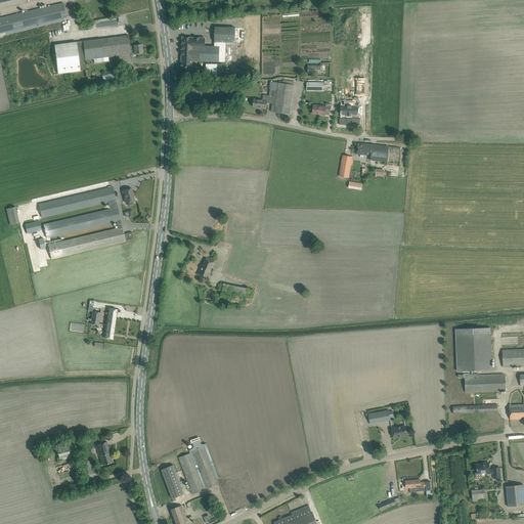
[(0,0),(0,8),(28,2),(27,0),(0,0)]
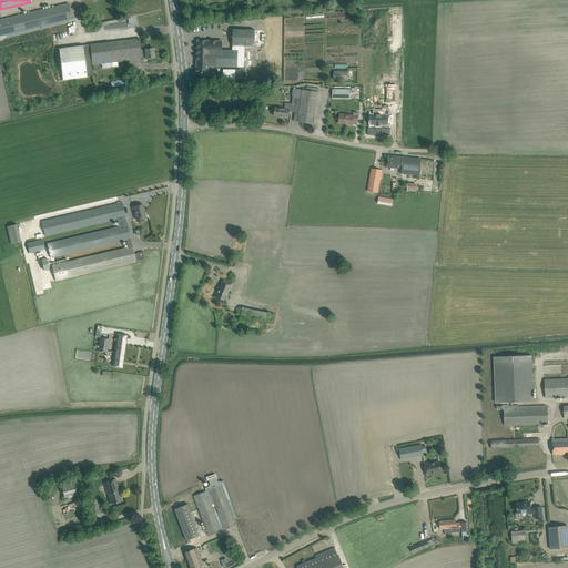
[(0,36),(72,19),(69,3),(0,19),(0,36)]
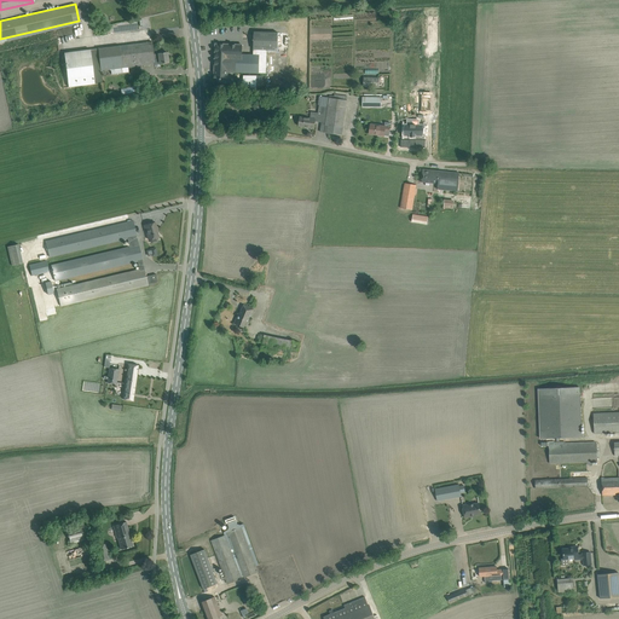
[(227,70),(227,71),(266,74),(267,52),(277,53),(278,33),(254,32),(253,55),(242,55),(242,45),(215,44),(214,70),(227,70)]
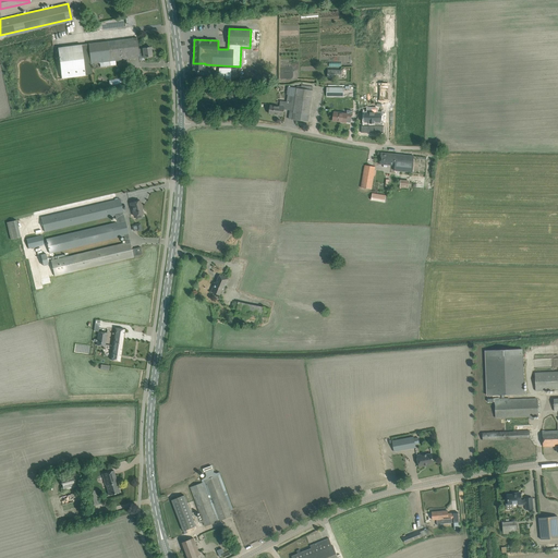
[(111,67),(110,61),(138,58),(137,49),(138,49),(137,38),(58,48),(62,79),(85,76),(85,74),(93,74),(92,64),(100,63),(100,68),(111,67)]
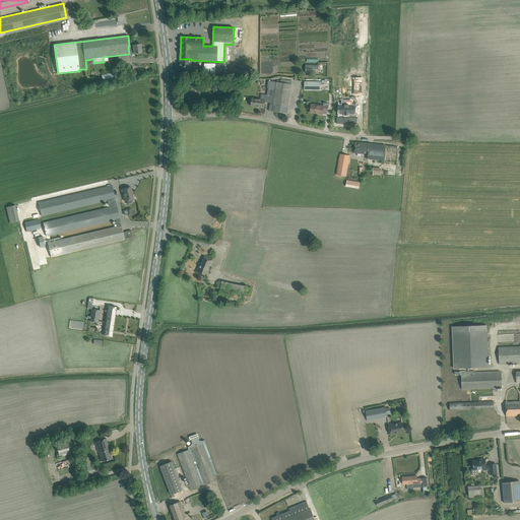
[(129,55),(134,54),(134,53),(141,52),(140,44),(129,46),(128,46),(129,54),(129,55)]
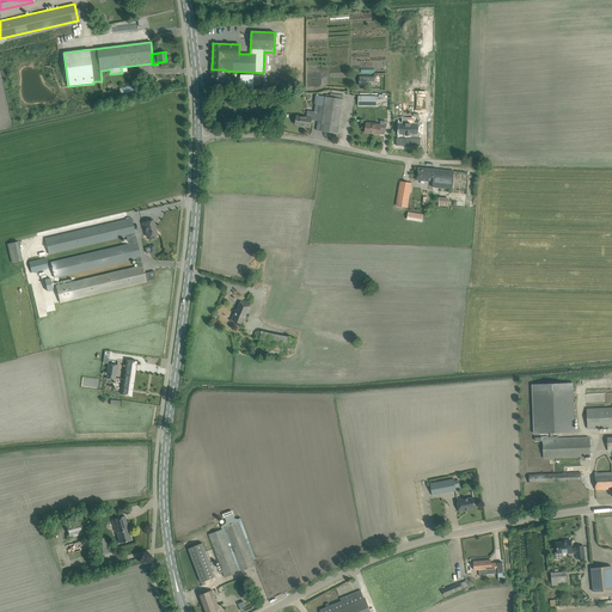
[(404,53),(403,123),(420,123),(420,53),(404,53)]
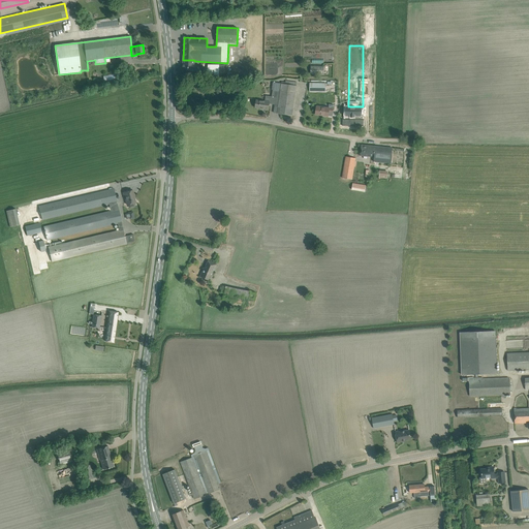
[(194,71),(194,61),(194,60),(183,60),(183,71),(194,71)]
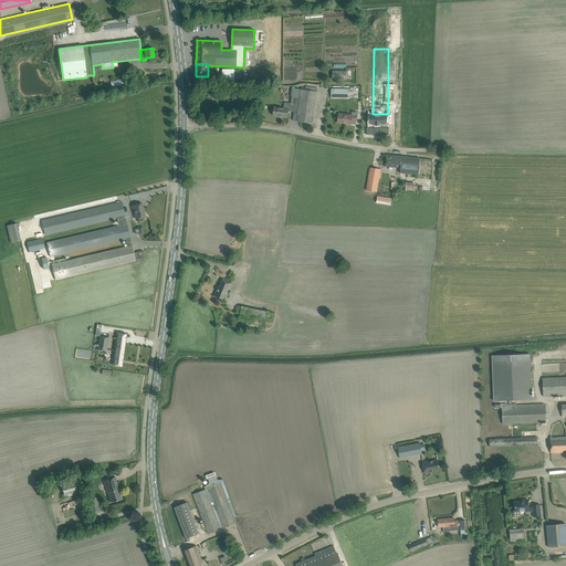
[(346,80),(347,71),(333,71),(333,80),(346,80)]
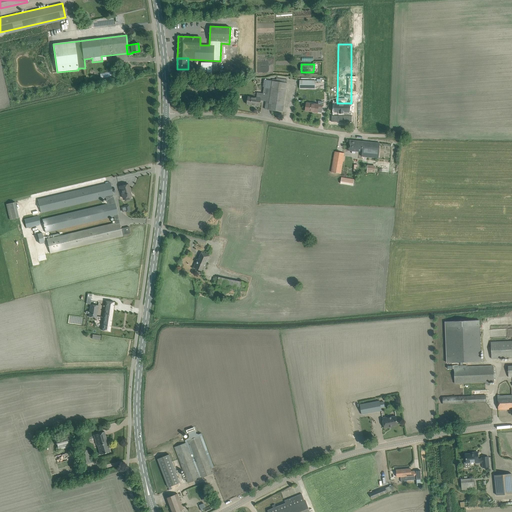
[(263,93),(262,93),(261,100),(266,101),(265,109),(283,112),(288,80),(277,78),(277,80),(273,79),(272,81),(264,80),(263,87),(264,87),(263,93)]
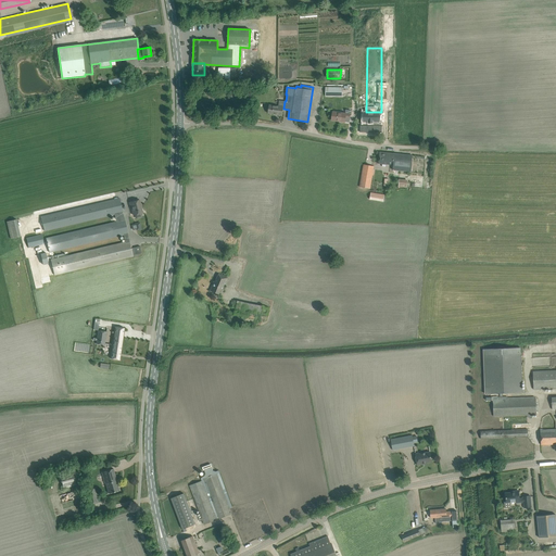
[(326,87),(326,96),(339,96),(340,91),(340,87),(326,87)]
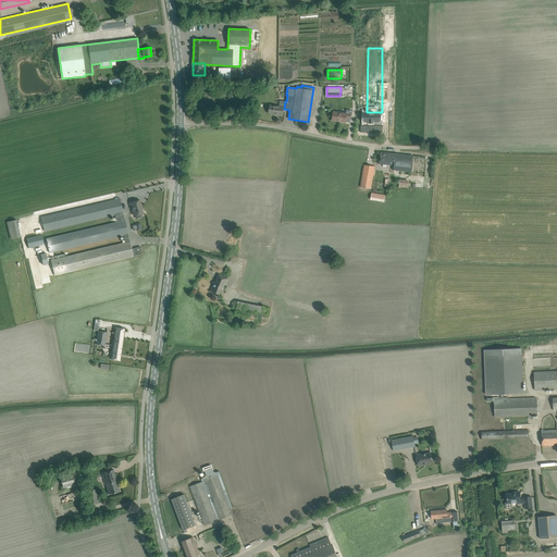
[(283,115),(284,109),(285,101),(280,100),(280,107),(270,104),(269,113),(279,114),(279,115),(283,115)]
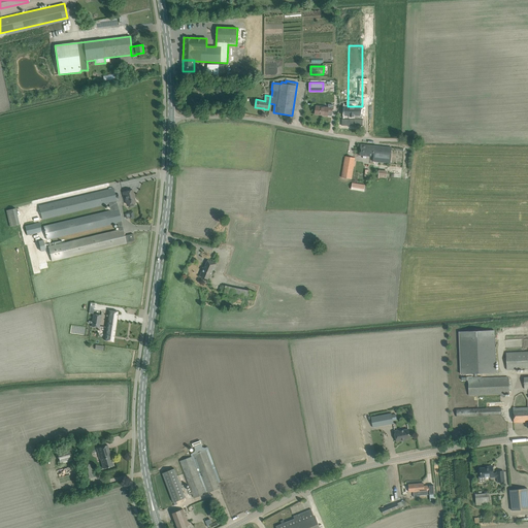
[(316,105),(316,109),(315,114),(321,114),(327,116),(328,116),(328,111),(332,112),(333,105),(329,104),(328,107),(316,105)]
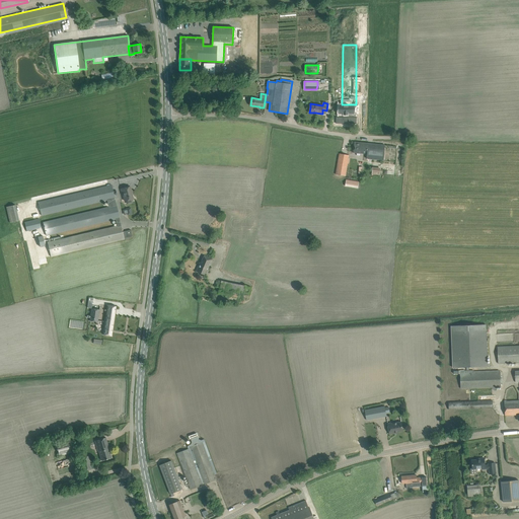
[(342,109),(342,120),(349,120),(349,122),(354,122),(354,120),(360,121),(360,109),(342,109)]
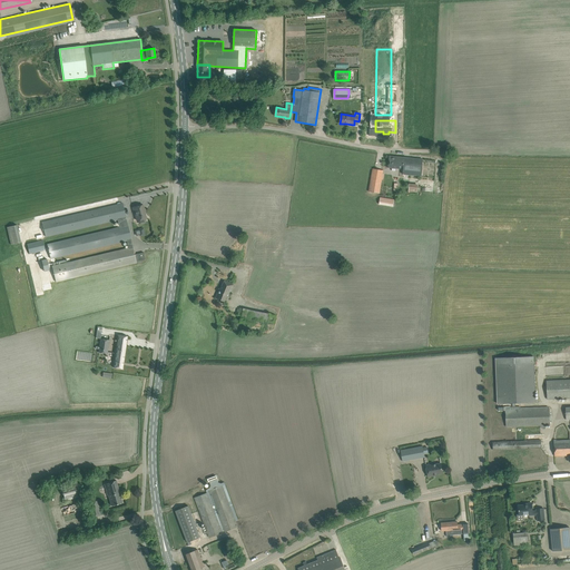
[(421,176),(423,159),(404,158),(404,157),(389,156),(387,167),(392,167),(392,169),(396,169),(396,168),(403,169),(402,174),(421,176)]
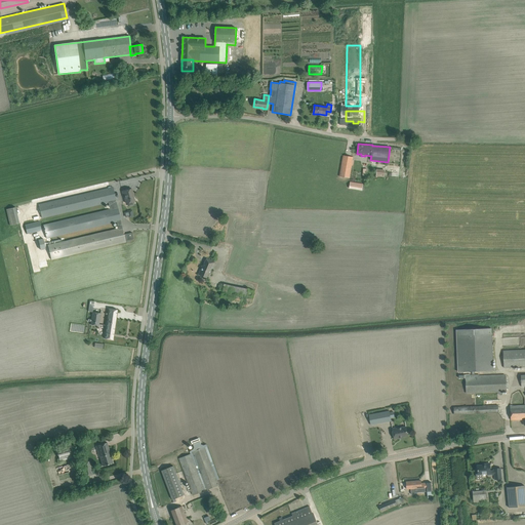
[(349,178),(353,157),(342,155),(339,176),(349,178)]
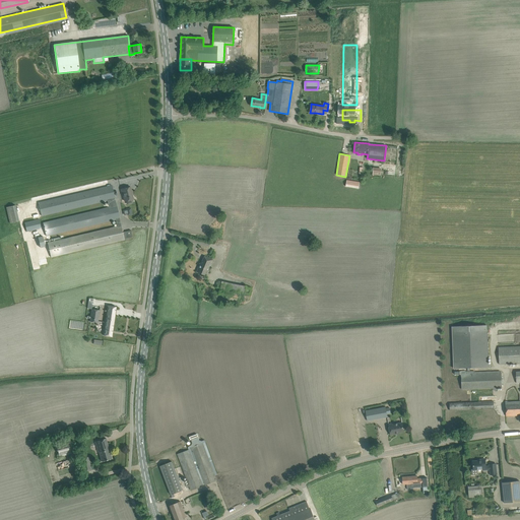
[(381,176),(382,169),(374,168),(373,175),(381,176)]
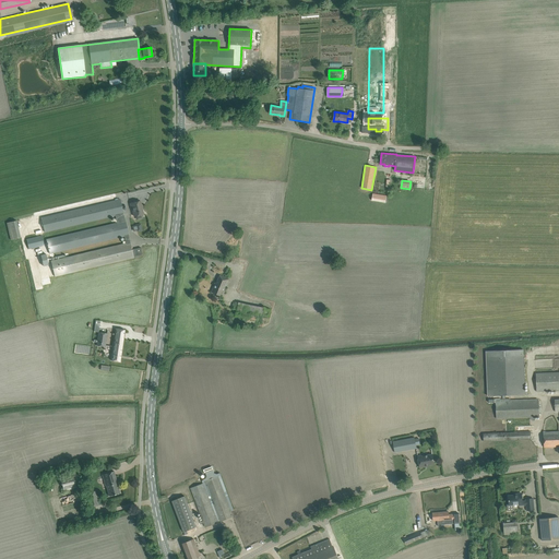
[(116,216),(117,224),(47,240),(50,254),(125,237),(126,244),(51,261),(55,276),(133,258),(133,257),(143,254),(141,248),(132,250),(120,200),(42,218),(45,233),(116,216)]
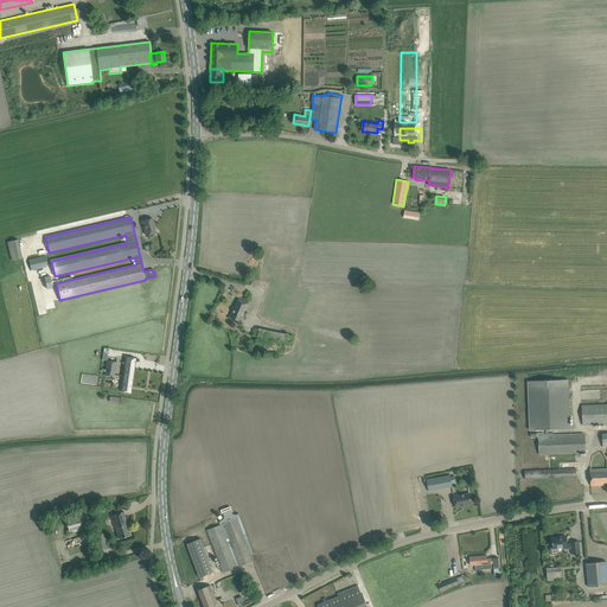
[(155,232),(152,218),(141,221),(142,227),(145,227),(147,235),(155,232)]
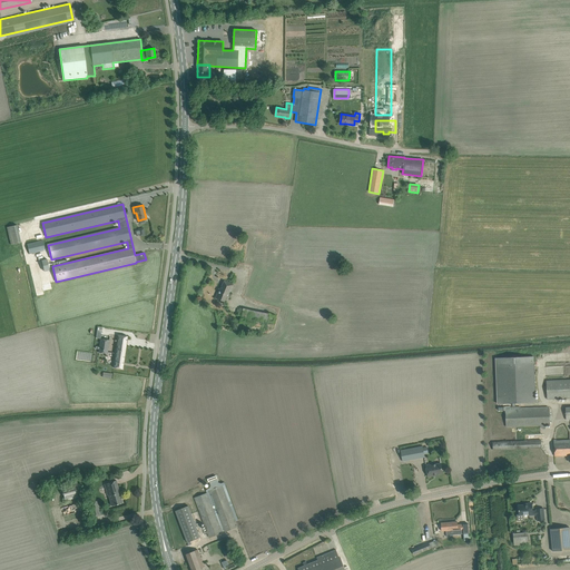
[(11,245),(21,243),(17,225),(7,227),(11,245)]
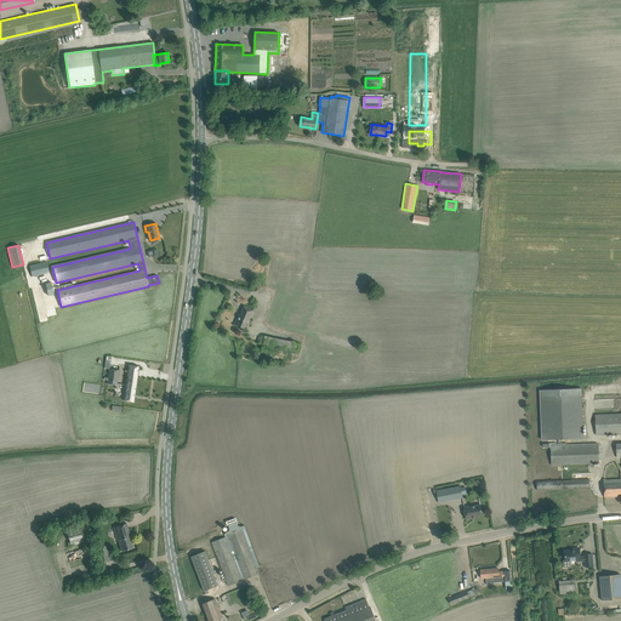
[(33,266),(29,266),(32,277),(47,273),(49,272),(46,262),(40,263),(33,266)]
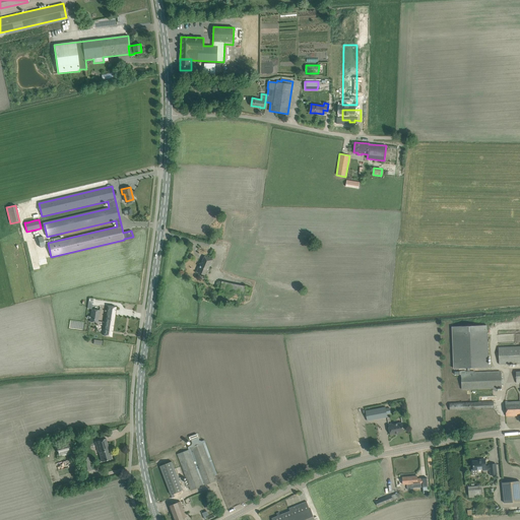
[(212,264),(213,260),(204,256),(201,263),(200,263),(197,271),(206,275),(211,264),(212,264)]
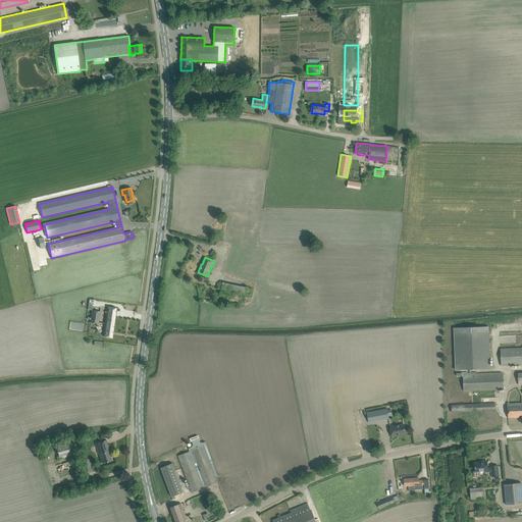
[(113,337),(117,308),(108,307),(104,336),(113,337)]
